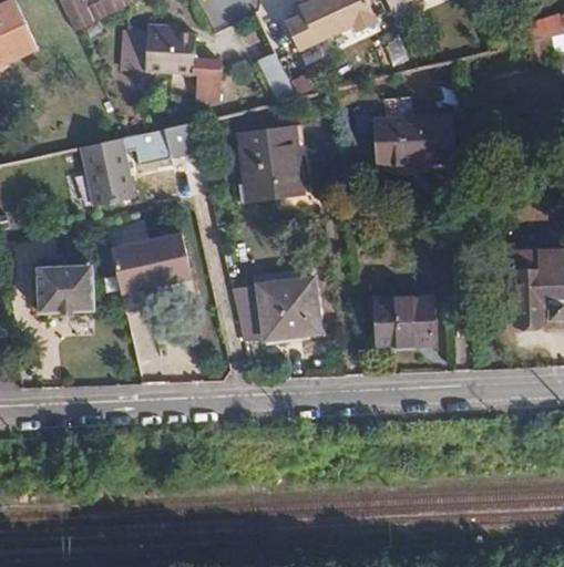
[(286,21),(298,50),(354,24),(357,31),(378,22),(367,0),(311,0),(299,6),(304,13),(286,21)]
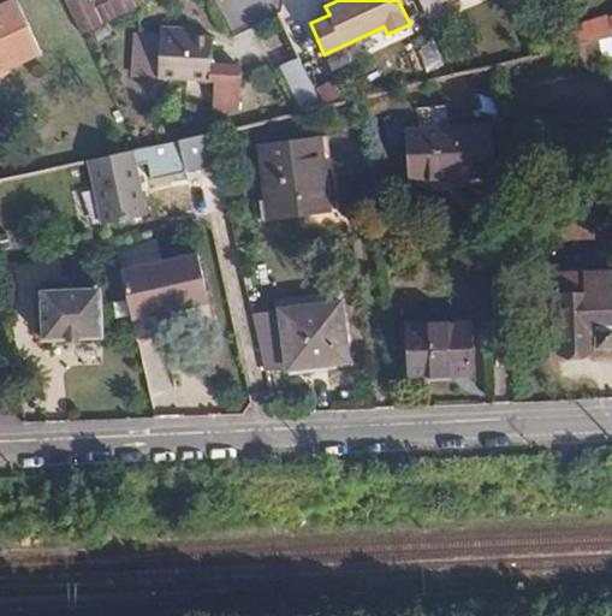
[(420,0),(428,19),(445,12),(440,0),(420,0)]
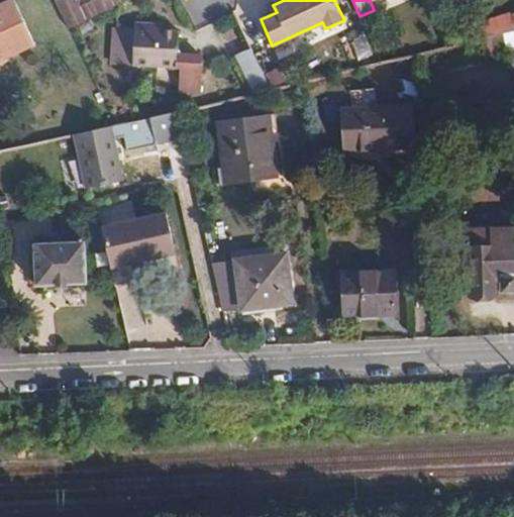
[(0,58),(31,43),(11,1),(0,6),(0,58)]
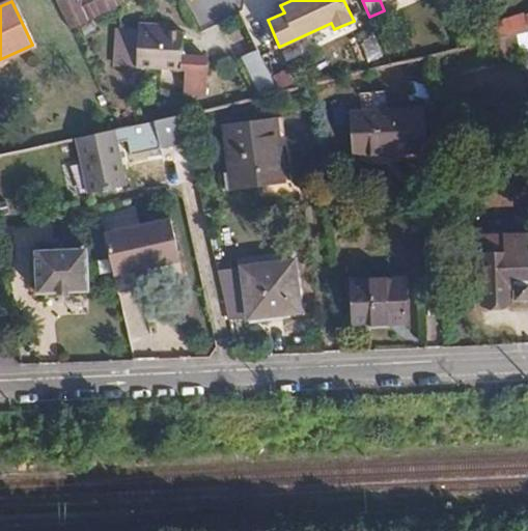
[(121,67),(121,68),(183,71),(184,32),(169,31),(139,30),(122,30),(122,31),(121,67)]
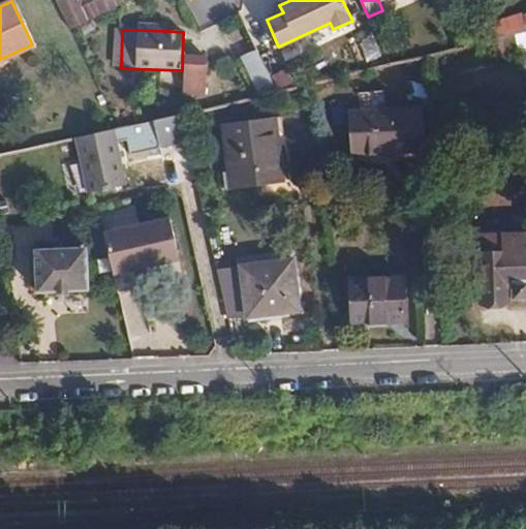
[(257,94),(273,88),(257,49),(241,55),(257,94)]
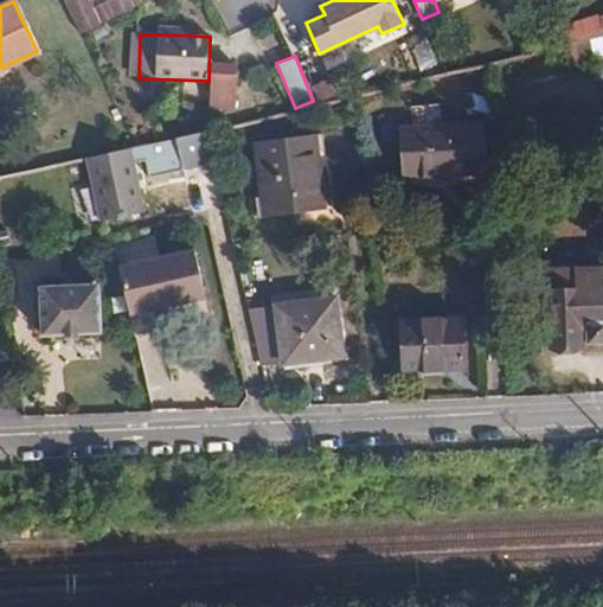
[(222,87),(223,123),(244,119),(244,85),(222,87)]
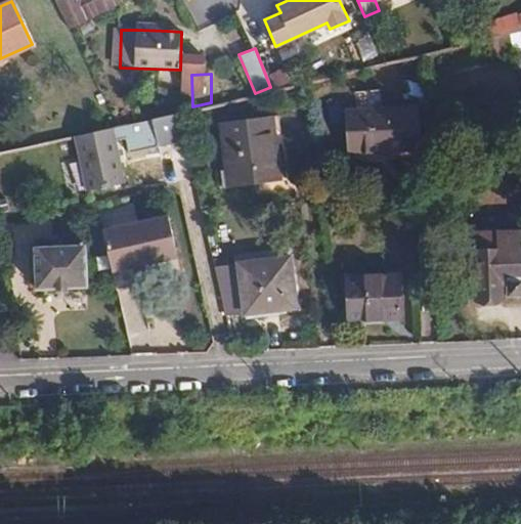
[(158,143),(185,137),(179,110),(114,125),(118,146),(115,147),(114,144),(0,171),(0,180),(8,218),(18,216),(17,212),(166,177),(158,143)]
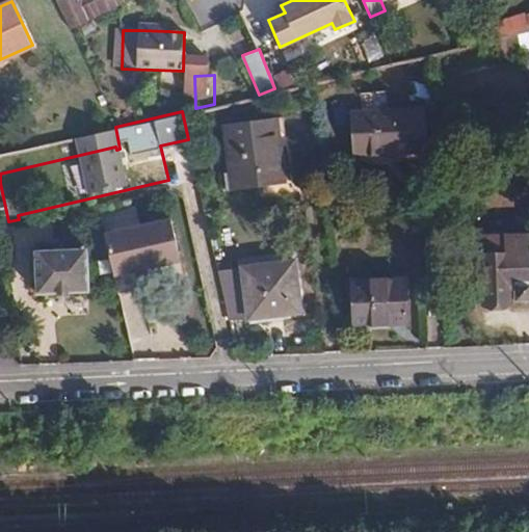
[(424,155),(423,113),(352,115),(354,157),(424,155)]
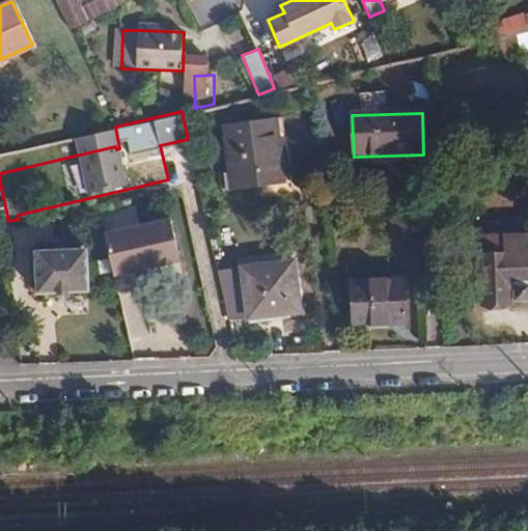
[(282,183),(277,118),(224,124),(230,189),(282,183)]
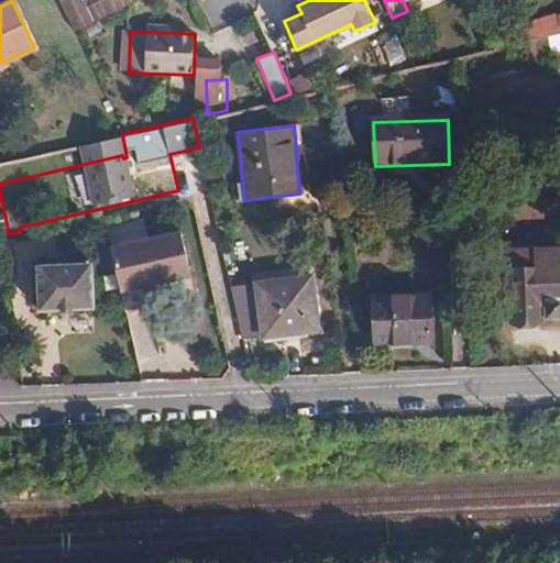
[(119,293),(197,283),(190,231),(112,241),(119,293)]
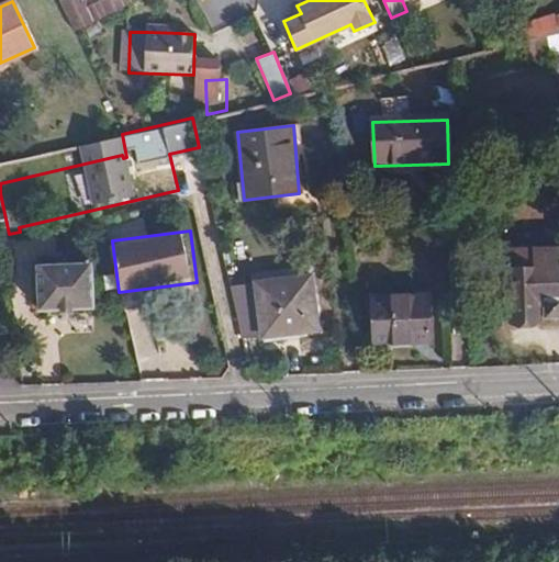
[(558,249),(506,253),(510,322),(536,321),(536,316),(558,315),(558,249)]
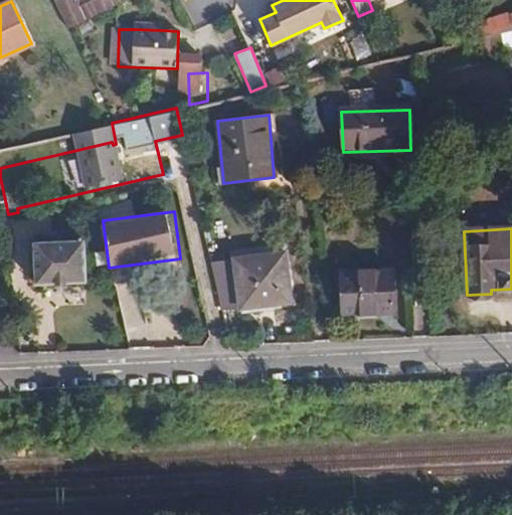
[(81,241),(31,243),(32,284),(81,282),(81,241)]
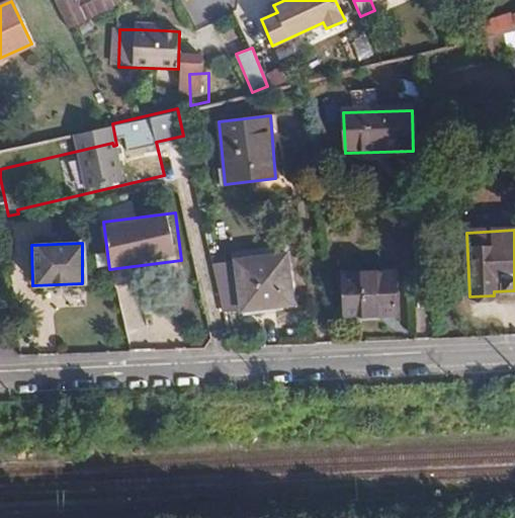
[(281,258),(234,263),(237,311),(286,307),(281,258)]
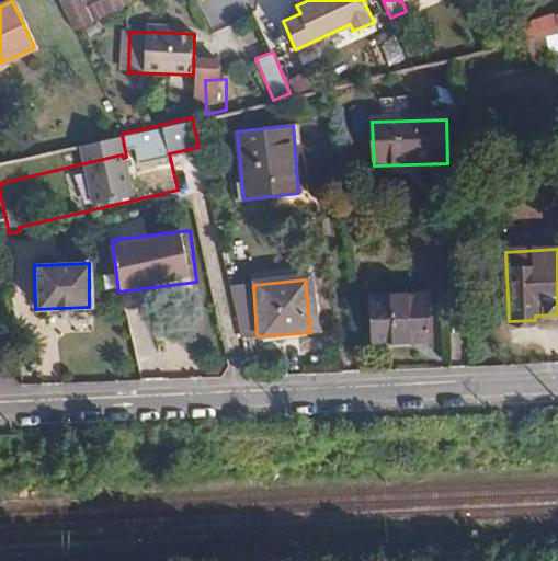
[(426,343),(424,299),(372,302),(373,345),(426,343)]
